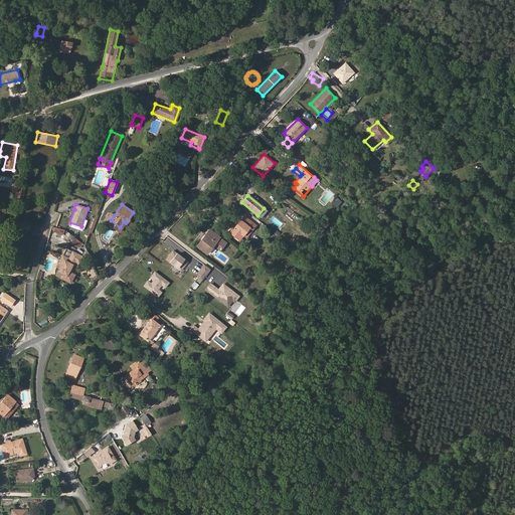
[(120,227),(111,220),(114,215),(111,213),(105,221),(120,231),(126,222),(124,221),(120,227)]
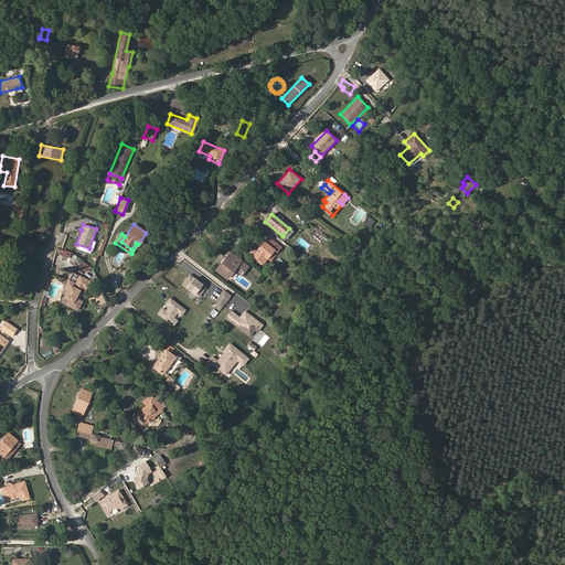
[(100,256),(108,236),(106,235),(98,255),(100,256)]
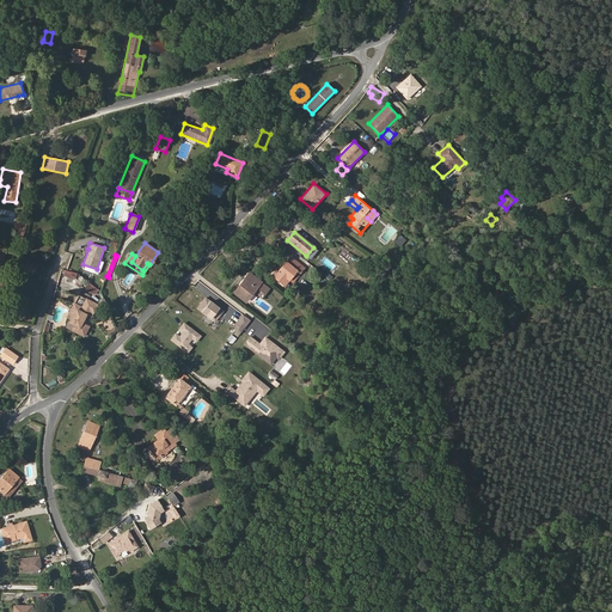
[(289,280),(297,271),(299,274),(304,268),(291,257),(286,262),(277,271),(276,270),(271,276),(285,286),(289,280)]
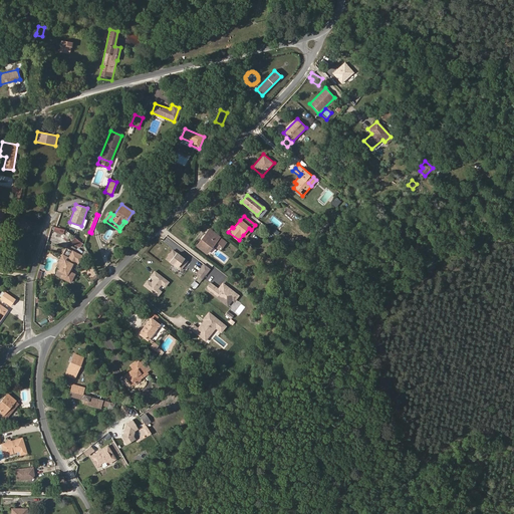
[(246,237),(251,230),(249,228),(243,235),(246,237)]
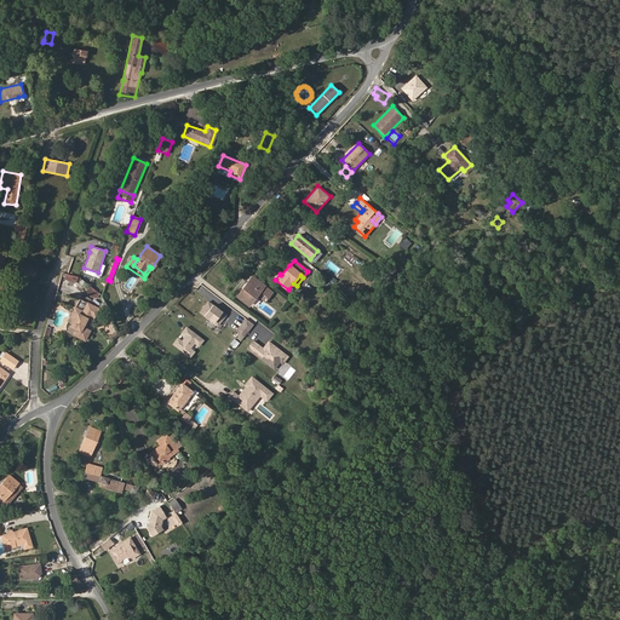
[(273,292),(257,280),(252,286),(247,282),(236,297),(248,306),(258,293),(263,297),(267,299),(273,292)]
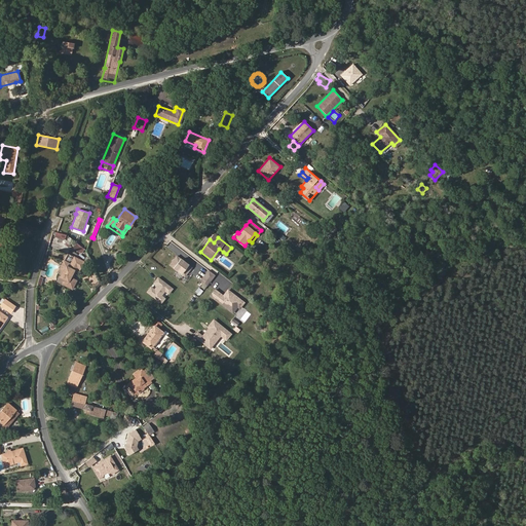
[(78,252),(82,248),(77,243),(73,248),(78,252)]
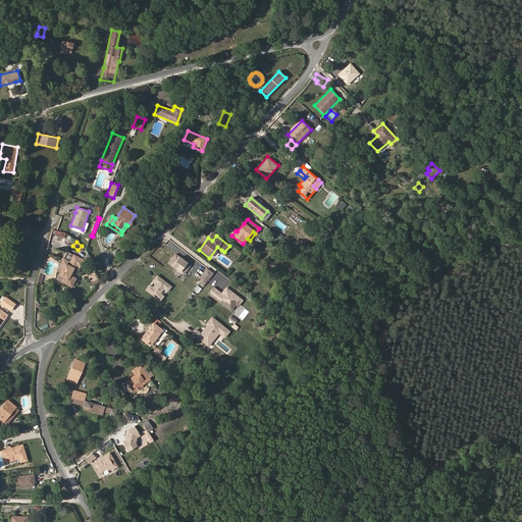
[(213,261),(221,250),(217,247),(209,258),(213,261)]
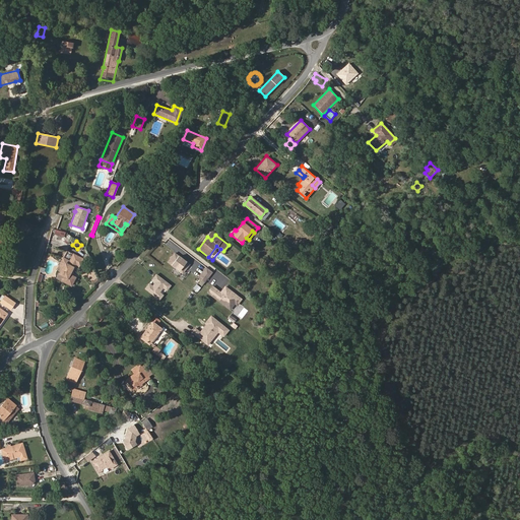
[(167,262),(183,274),(190,264),(175,252),(167,262)]
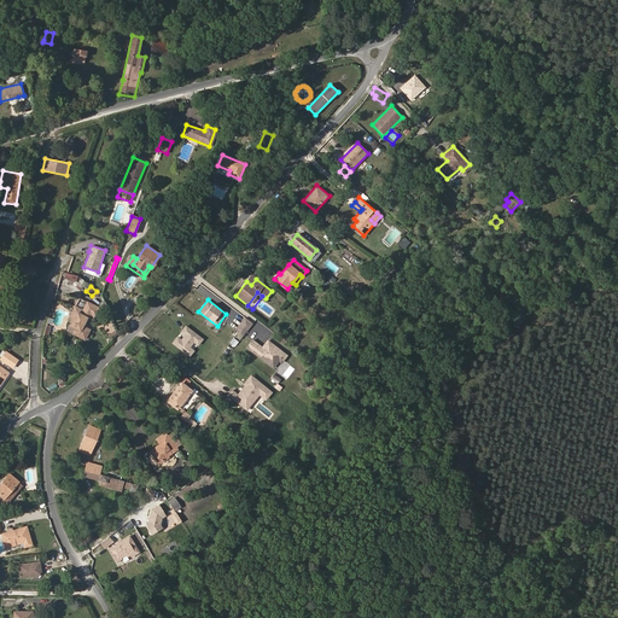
[(74,319),(70,326),(77,330),(74,334),(85,339),(89,330),(85,327),(91,315),(93,316),(98,308),(87,302),(82,310),(75,307),(70,316),(74,319)]
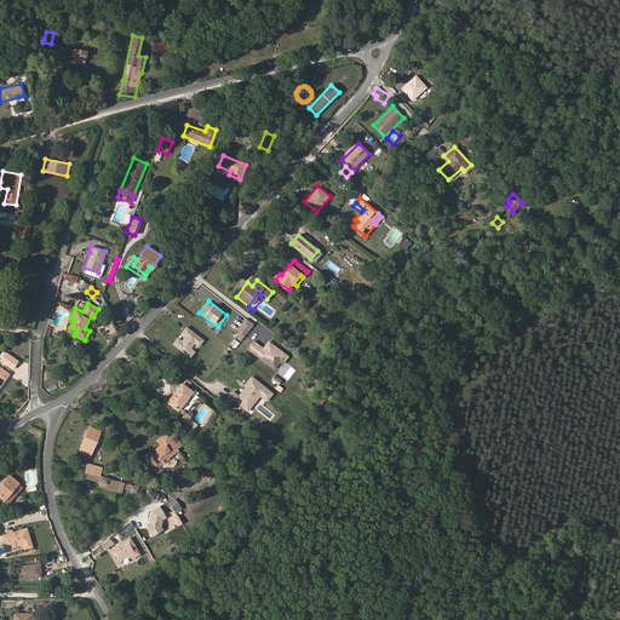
[(245,337),(253,325),(246,319),(236,331),(245,337)]
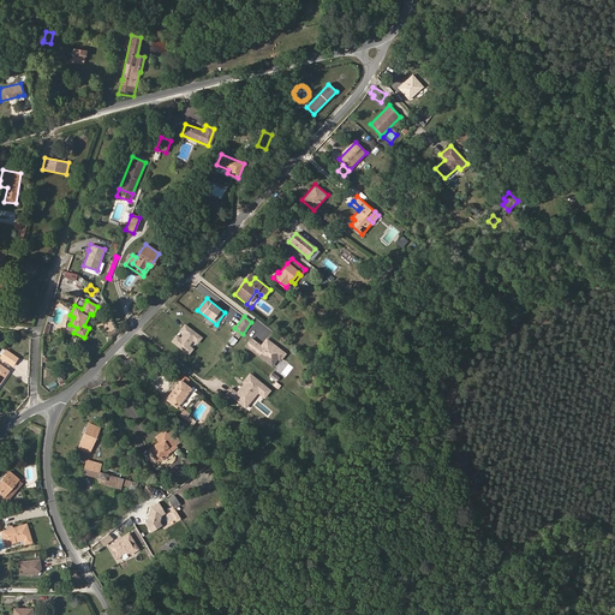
[(111,339),(118,332),(114,328),(107,335),(111,339)]
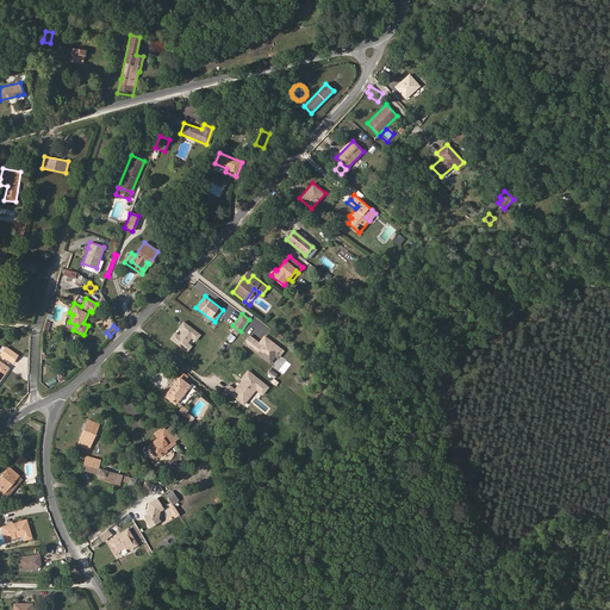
[(263,335),(259,342),(249,335),(243,343),(269,363),(275,356),(278,359),(284,350),(263,335)]
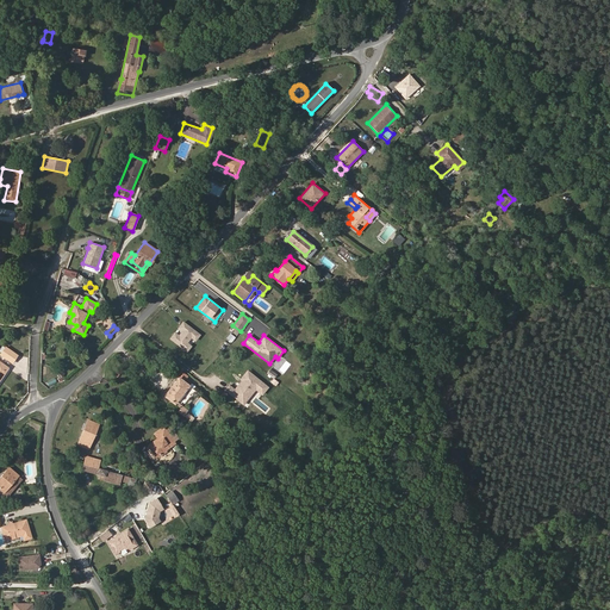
[(211,355),(219,344),(212,338),(204,349),(211,355)]
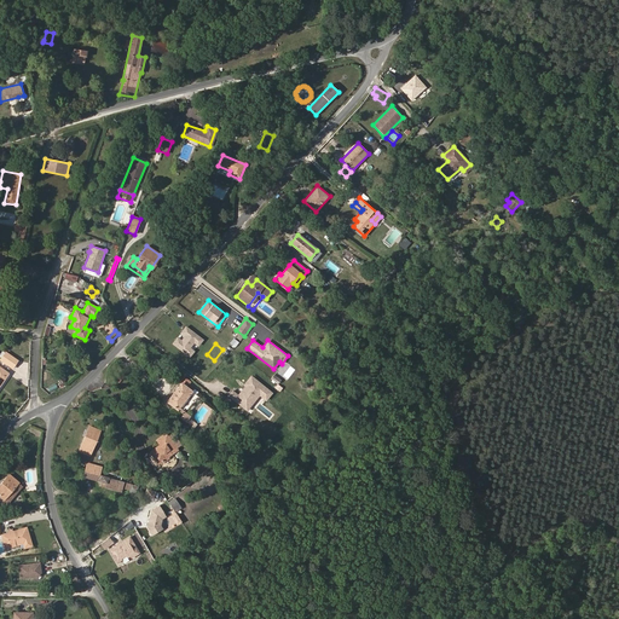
[(17,360),(5,352),(0,360),(12,368),(17,360)]
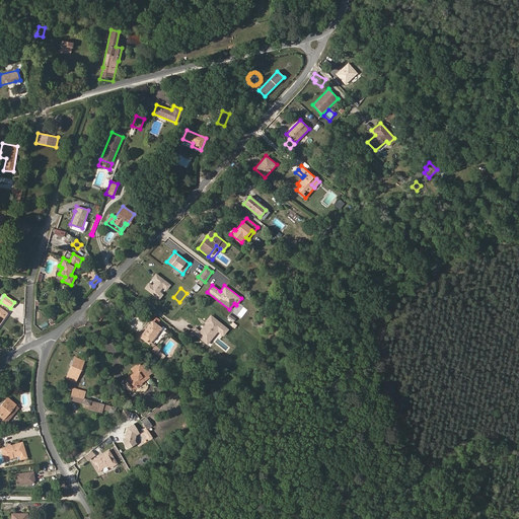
[(197,308),(202,302),(195,297),(191,303),(197,308)]
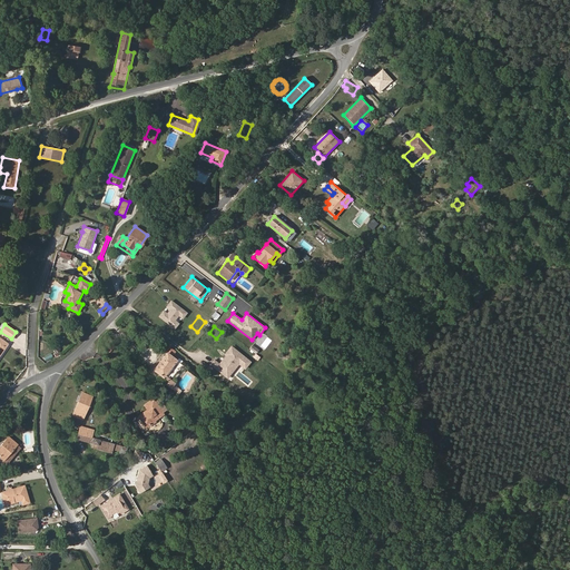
[(114,347),(108,343),(104,347),(109,352),(114,347)]
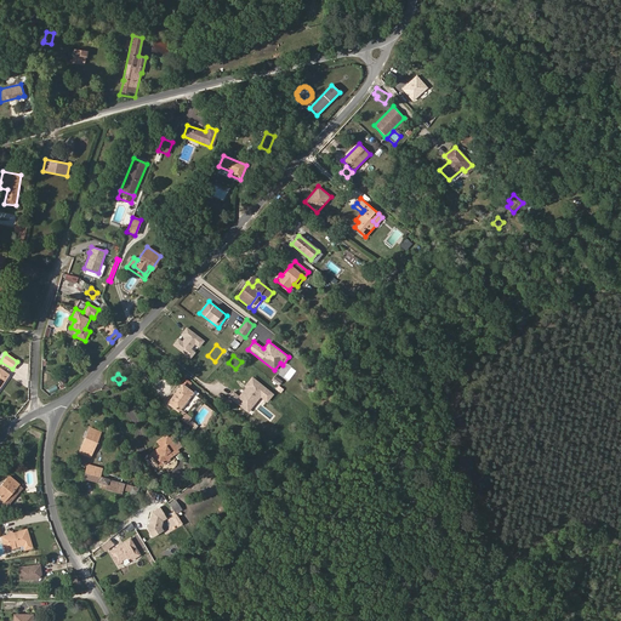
[(177,411),(193,393),(182,385),(167,403),(177,411)]
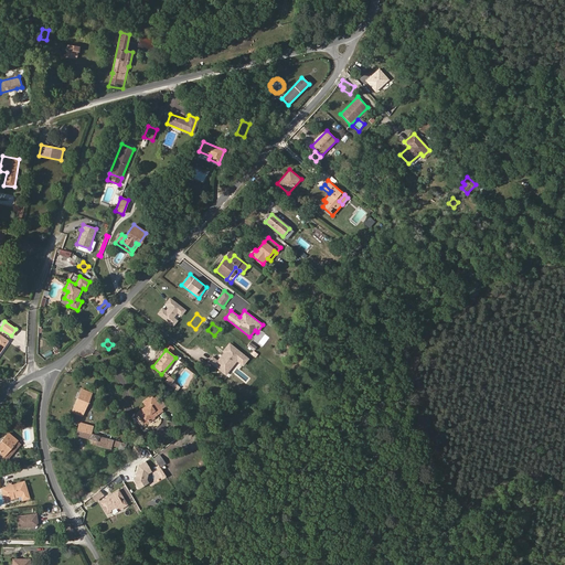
[(173,381),(166,374),(164,375),(167,377),(164,381),(176,391),(179,387),(172,382),(173,381)]
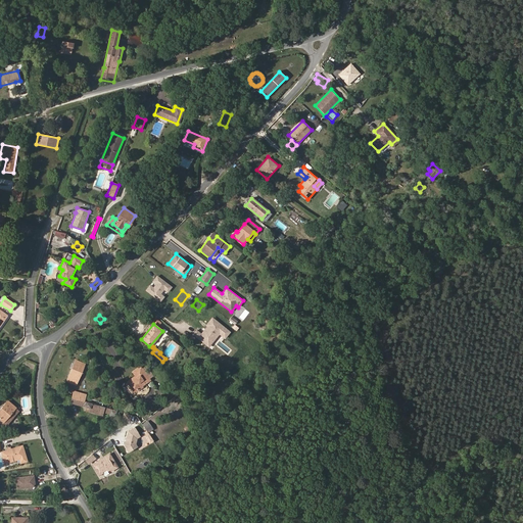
[(76,384),(84,364),(76,361),(66,380),(76,384)]
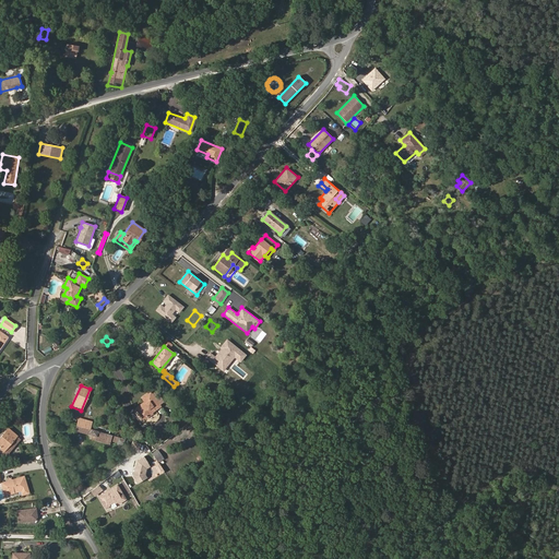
[(151,413),(161,406),(159,405),(152,394),(150,391),(141,397),(144,402),(145,404),(137,409),(142,418),(144,417),(151,413)]
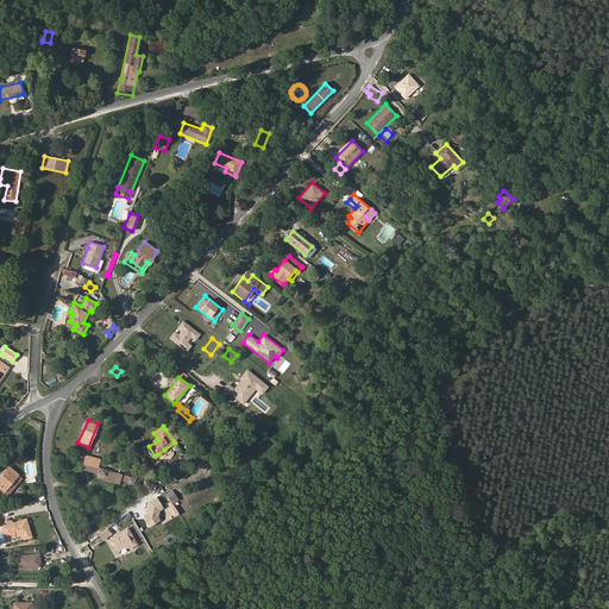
[(179,438),(170,426),(165,429),(174,441),(179,438)]
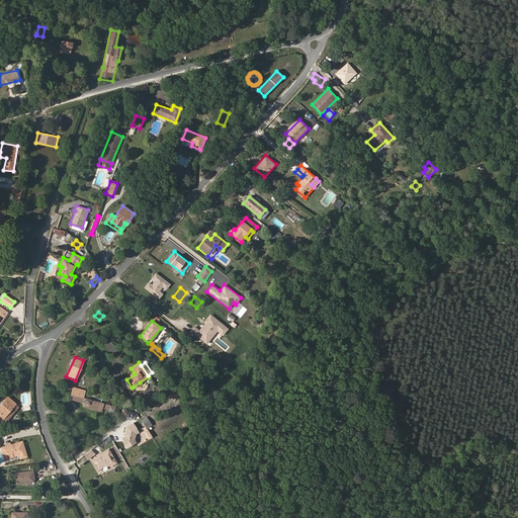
[(83,398),(85,391),(73,386),(71,394),(83,398)]
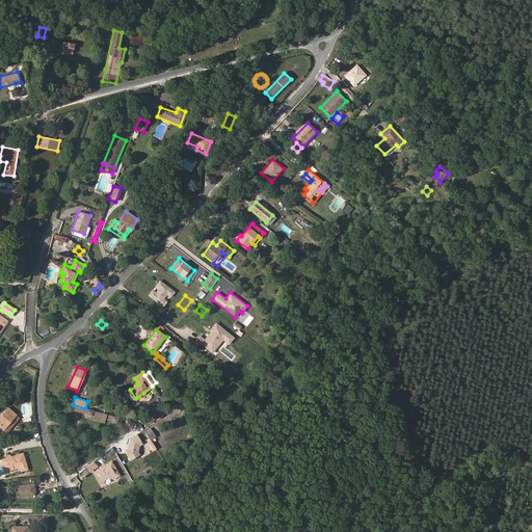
[(85,408),(73,404),(72,410),(90,416),(89,419),(100,422),(101,418),(112,422),(113,417),(85,408)]
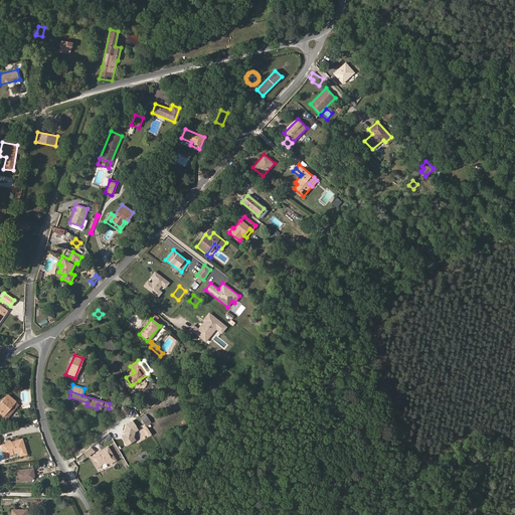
[(0,412),(3,415),(15,401),(7,394),(0,402),(1,403),(0,404),(0,412)]
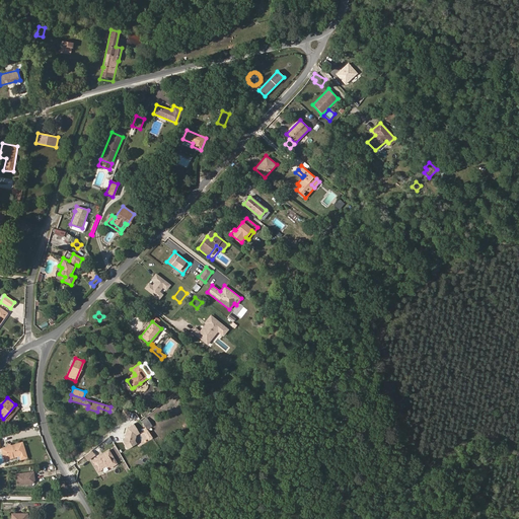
[(150,426),(146,419),(142,422),(146,429),(150,426)]
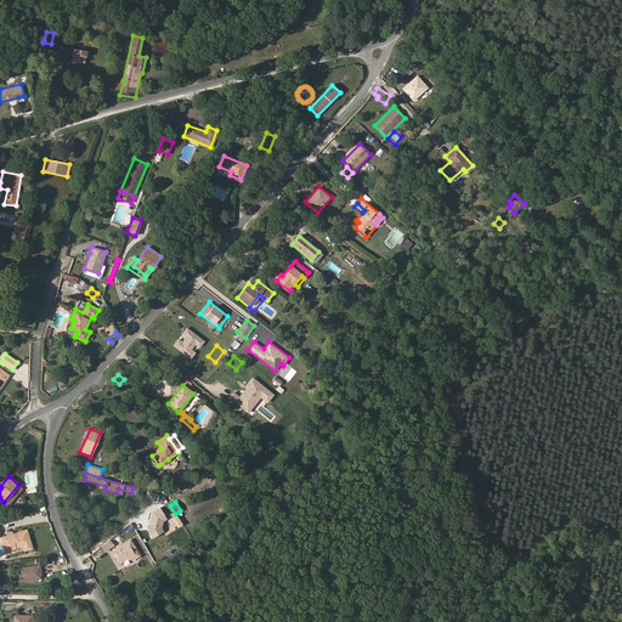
[(3,537),(6,550),(23,546),(24,550),(32,548),(27,530),(3,537)]
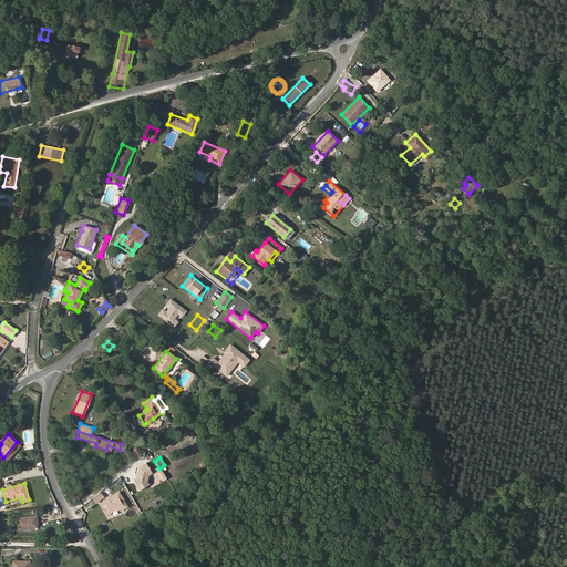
[(120,512),(129,506),(120,491),(99,503),(107,516),(112,514),(111,512),(115,508),(116,511),(119,509),(120,512)]
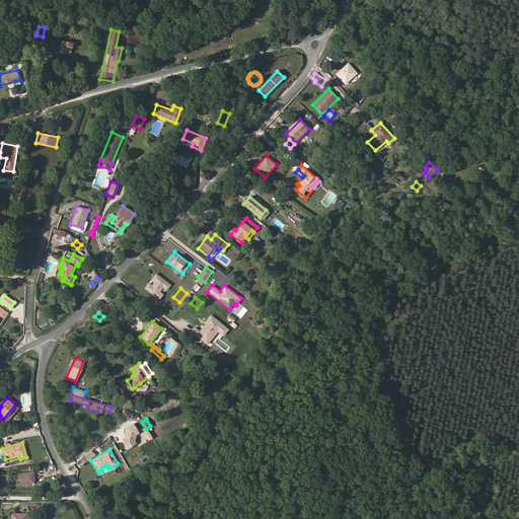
[(95,455),(91,450),(84,456),(88,461),(95,455)]
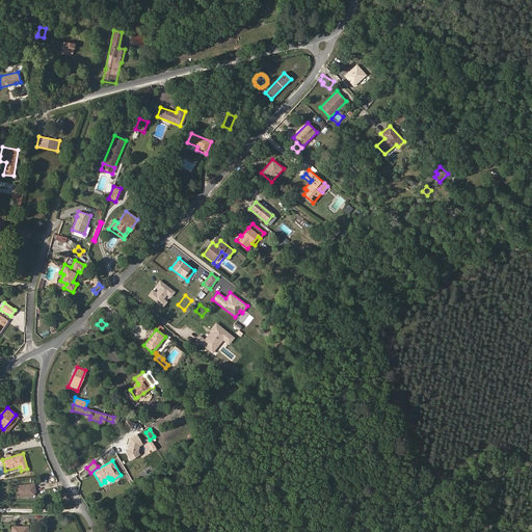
[(33,495),(35,491),(34,484),(17,486),(18,497),(33,495)]
